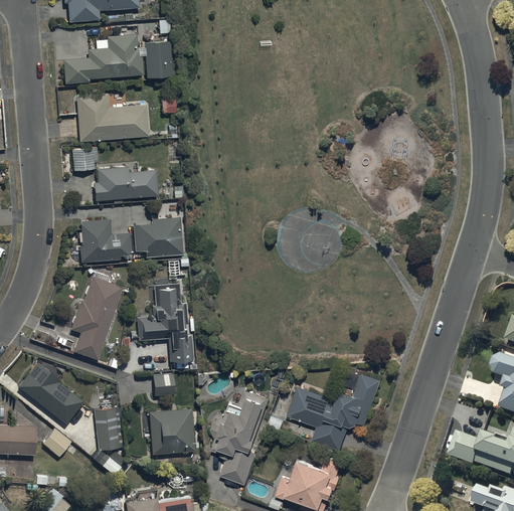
[(64,0),(65,3),(68,3),(69,21),(100,20),(100,10),(139,8),(139,0),(64,0)]
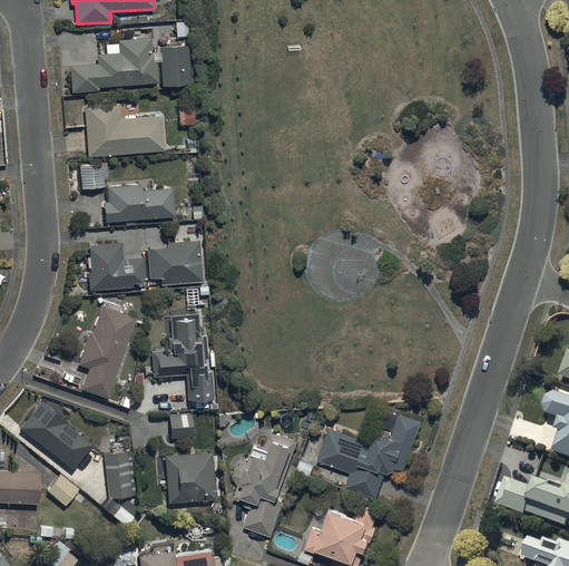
[(188,23),(176,23),(177,38),(187,38),(187,37),(188,37),(188,23)]
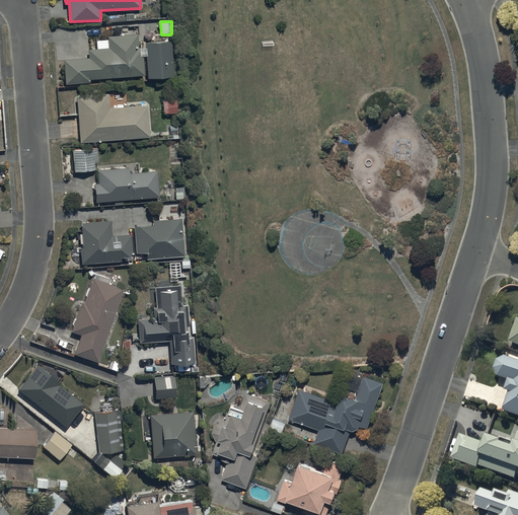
[(108,37),(109,49),(89,50),(89,58),(65,60),(66,84),(90,82),(90,79),(145,75),(145,56),(140,56),(140,49),(138,49),(138,34),(108,37)]
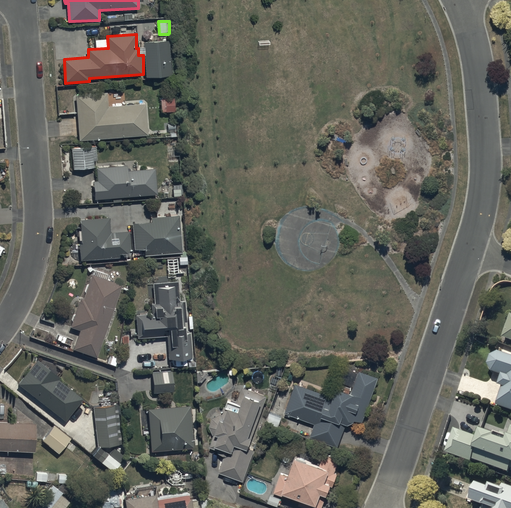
[(170,40),(143,42),(146,77),(173,75),(170,40)]
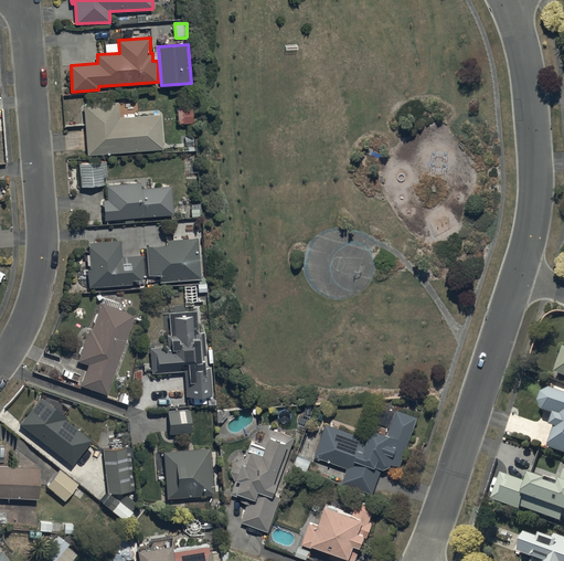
[(118,103),(84,106),(87,156),(165,149),(161,114),(119,117),(118,103)]
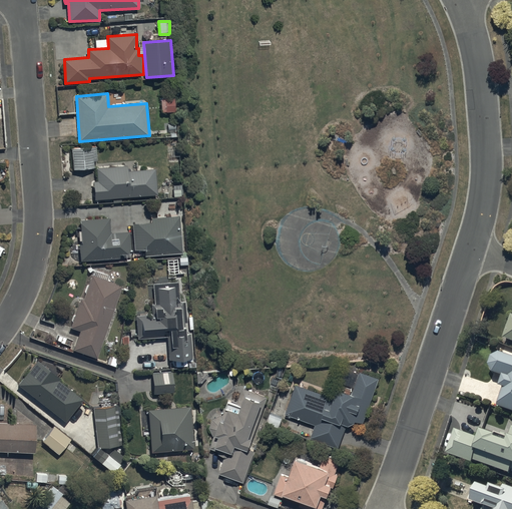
[(174,99),(160,101),(161,113),(175,112),(174,99)]
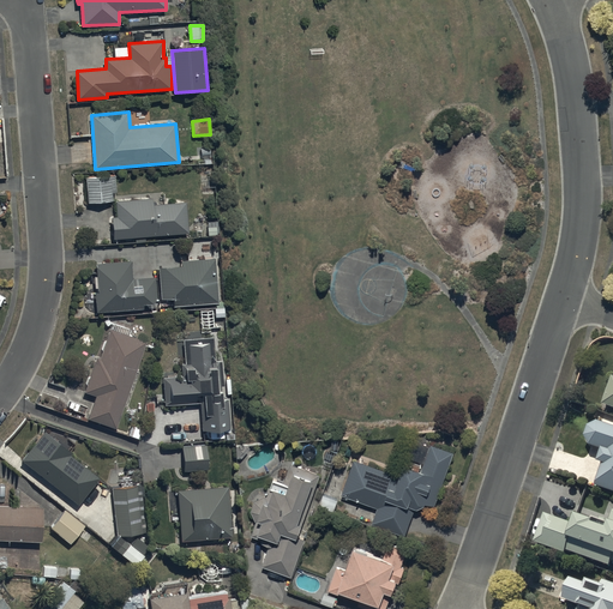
[(116,176),(86,179),(89,203),(114,200),(113,194),(118,193),(116,176)]
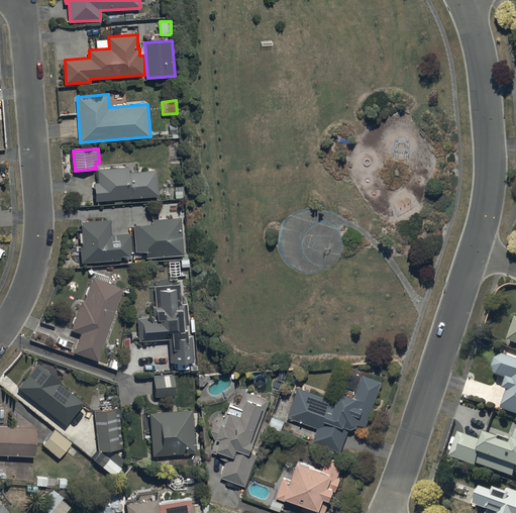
[(99,182),(94,183),(96,201),(160,197),(157,171),(129,173),(129,167),(98,170),(99,182)]
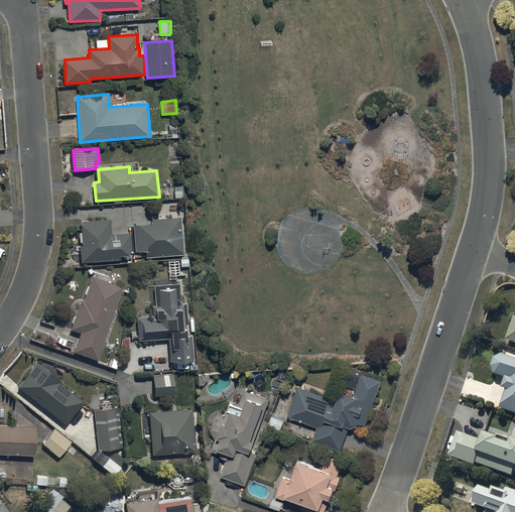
[(152,219),(153,224),(135,224),(136,250),(147,250),(147,257),(184,255),(181,217),(152,219)]
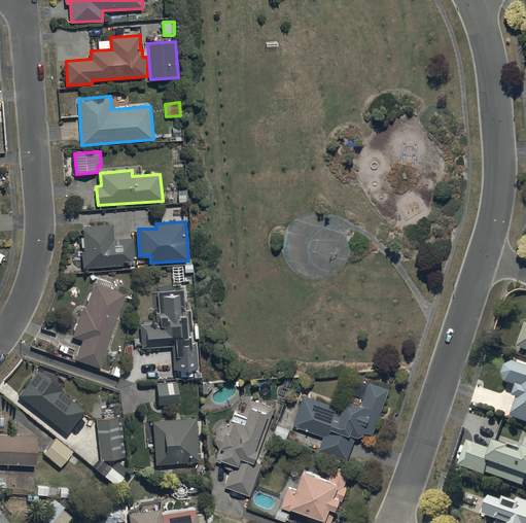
[(114,223),(83,225),(85,251),(81,252),(82,269),(125,266),(125,262),(135,260),(134,238),(115,239),(114,223)]
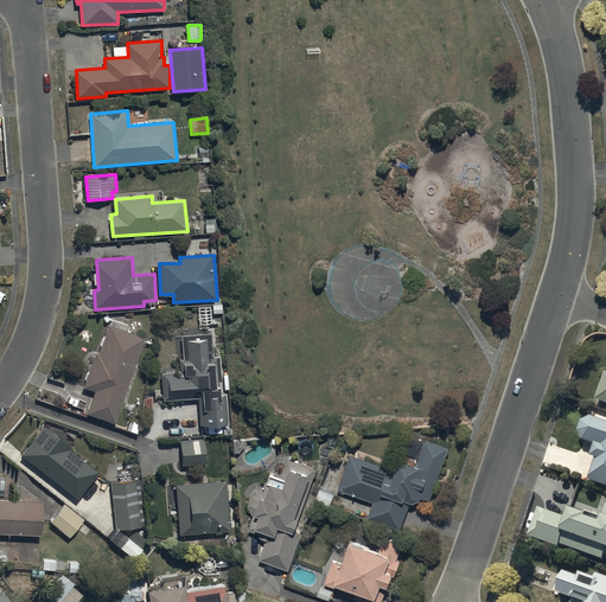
[(146,338),(128,332),(129,327),(113,321),(112,326),(109,325),(84,388),(95,392),(88,414),(116,424),(146,338)]
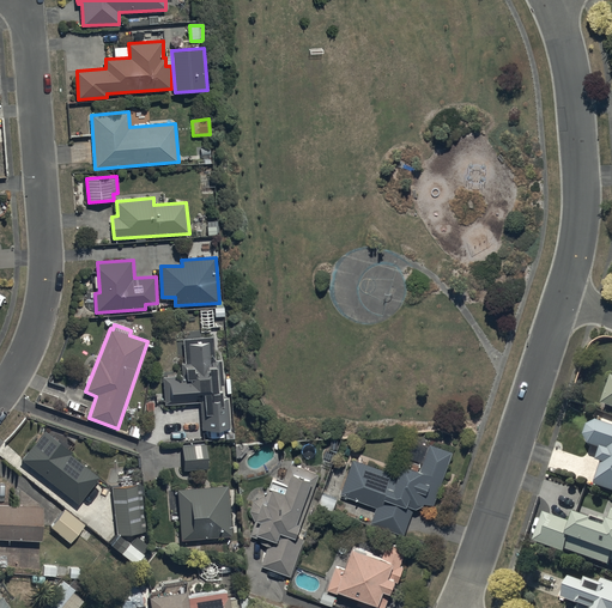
[(189,340),(179,341),(180,364),(181,364),(181,376),(169,377),(163,378),(165,405),(201,402),(203,430),(230,429),(229,397),(224,397),(224,388),(223,362),(216,363),(214,338),(204,338),(203,335),(188,336),(189,340)]
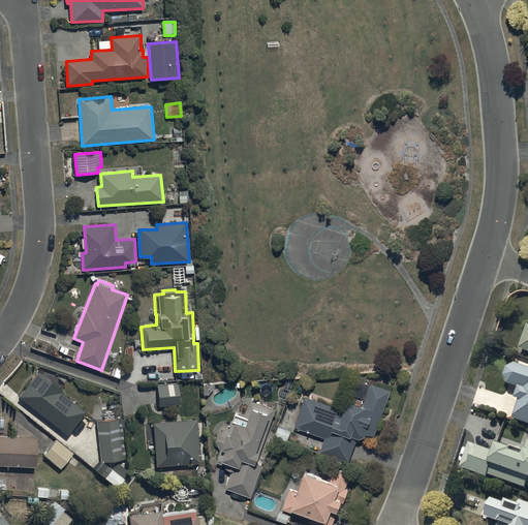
[(527,370),(517,366),(508,370),(506,377),(510,387),(521,390),(517,400),(522,401),(515,421),(527,426),(527,370)]
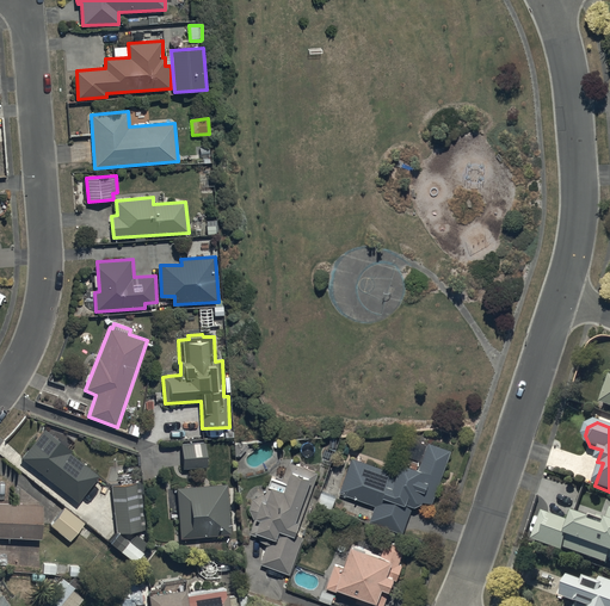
[(73,451),(45,430),(22,458),(79,502),(99,475),(71,453),(73,451)]
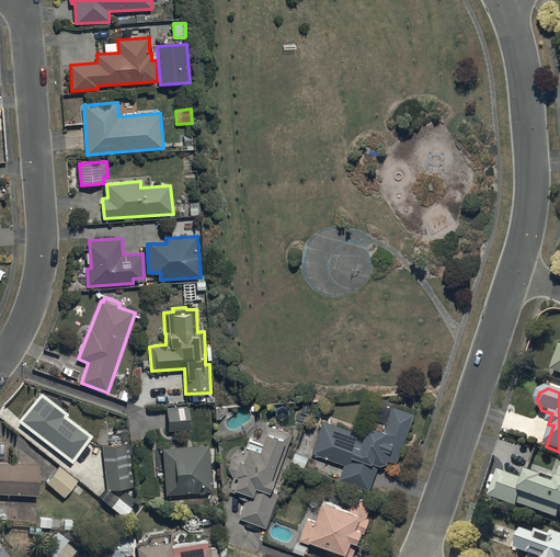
[(326,420),(312,453),(345,466),(340,479),(372,491),(381,466),(390,459),(398,463),(418,413),(396,405),(387,427),(372,420),(366,435),(326,420)]
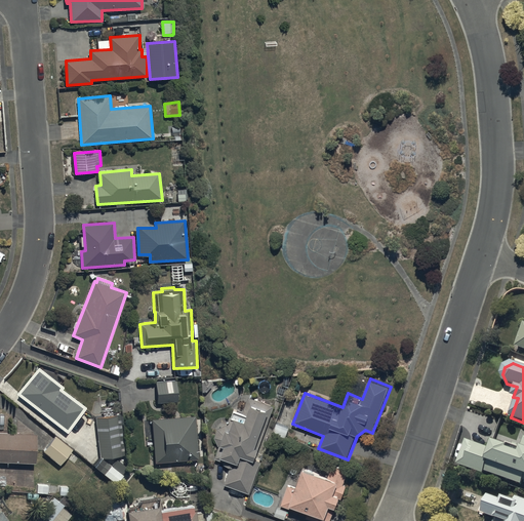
[(176,382),(155,383),(157,402),(177,401),(176,382)]
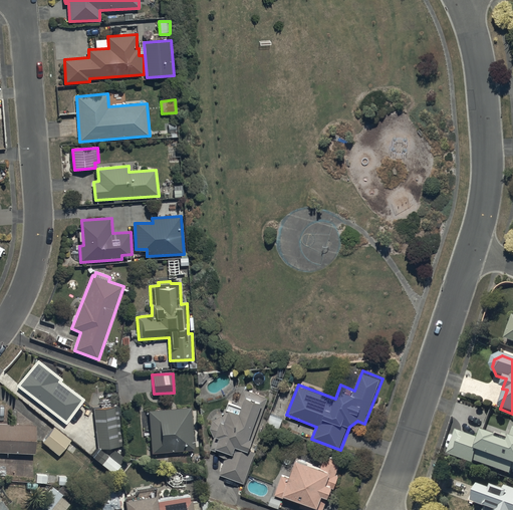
[(269,398),(244,389),(239,405),(230,402),(228,409),(226,409),(224,416),(213,420),(211,428),(216,437),(211,449),(220,453),(219,455),(227,458),(221,475),(244,484),(256,451),(250,449),(269,398)]
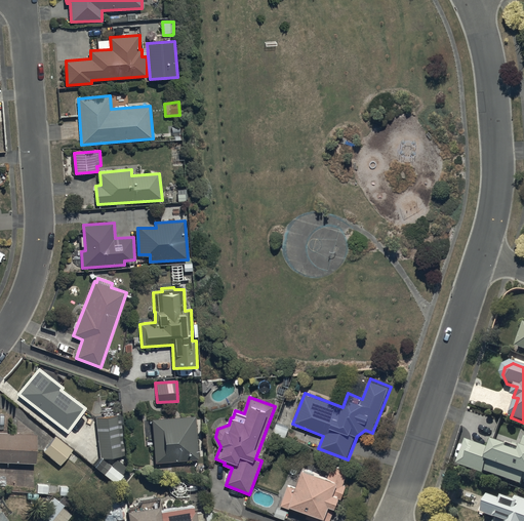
[(118,415),(95,417),(101,457),(121,456),(118,415)]
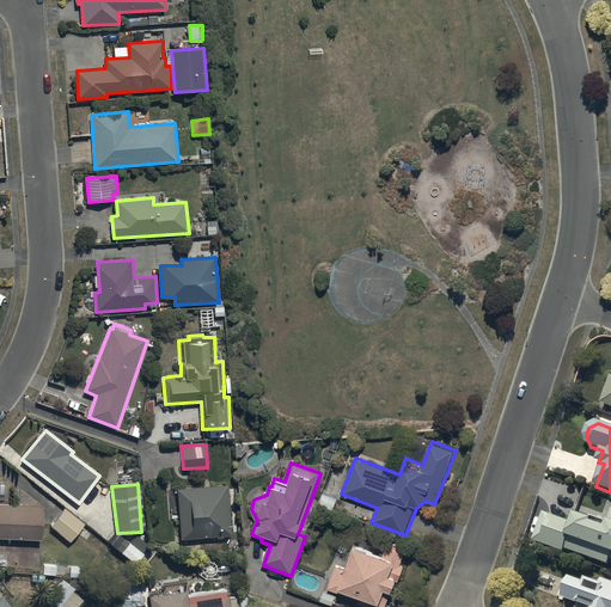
[(228,485),(178,489),(181,540),(232,535),(228,485)]
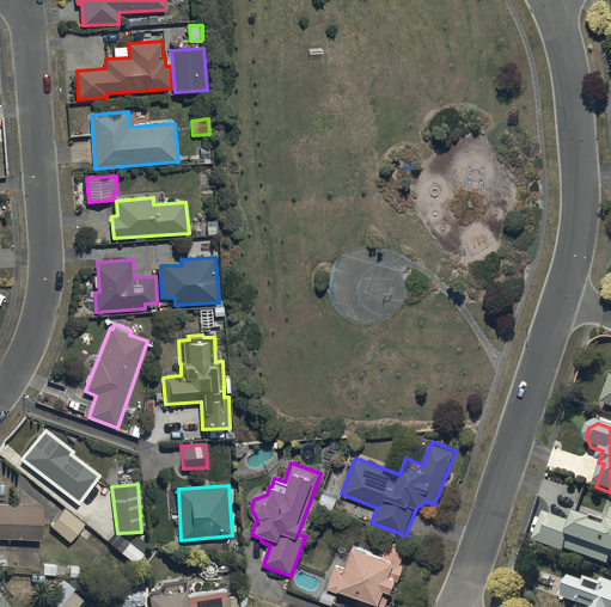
[(43,506),(0,503),(0,538),(42,539),(43,506)]
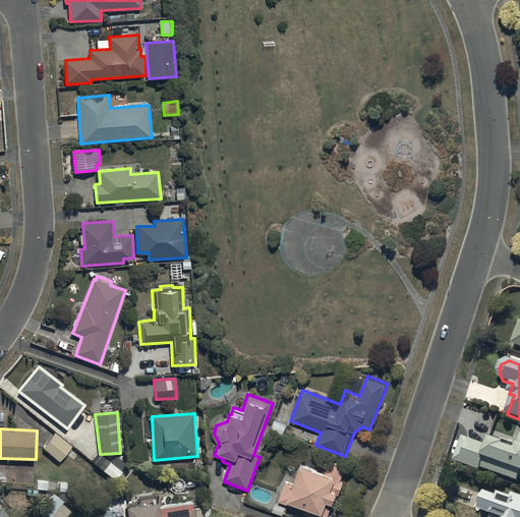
[(81,454),(55,433),(44,448),(62,462),(67,456),(74,462),(81,454)]
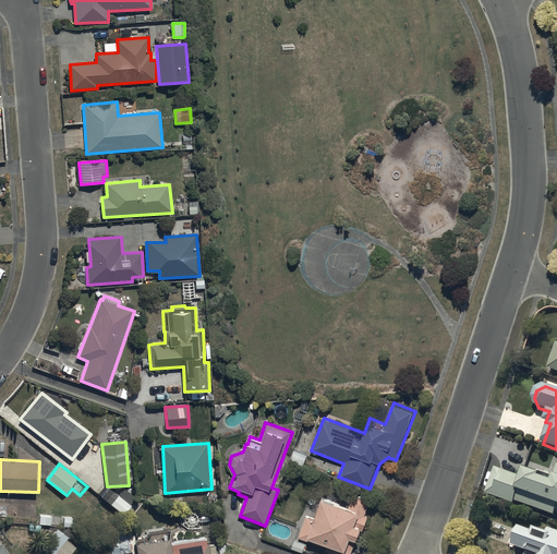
[(556,470),(554,478),(524,468),(521,478),(496,469),(487,495),(517,506),(518,505),(556,519),(556,470)]
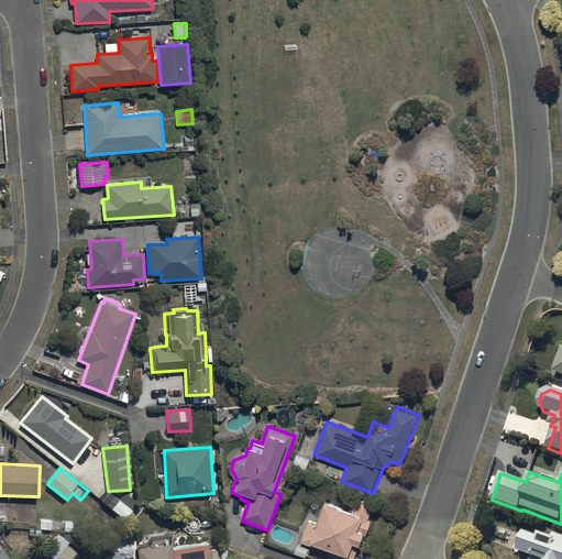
[(125,495),(121,501),(108,491),(101,500),(127,518),(138,503),(125,495)]
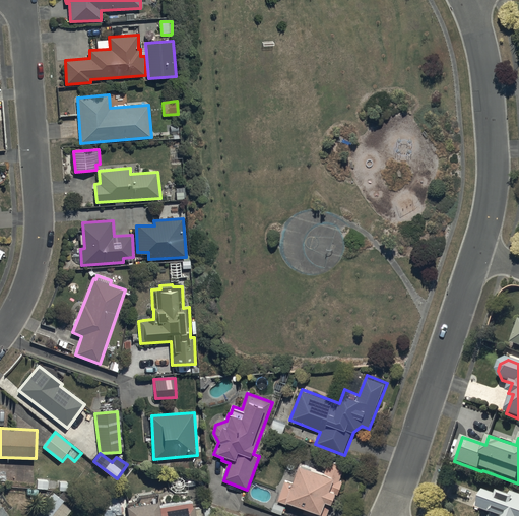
[(301,459),(293,482),(286,480),(279,500),(306,509),(304,513),(310,515),(327,515),(337,491),(340,492),(344,480),(341,479),(344,470),(341,469),(340,465),(335,463),(332,466),(329,465),(328,469),(301,459)]
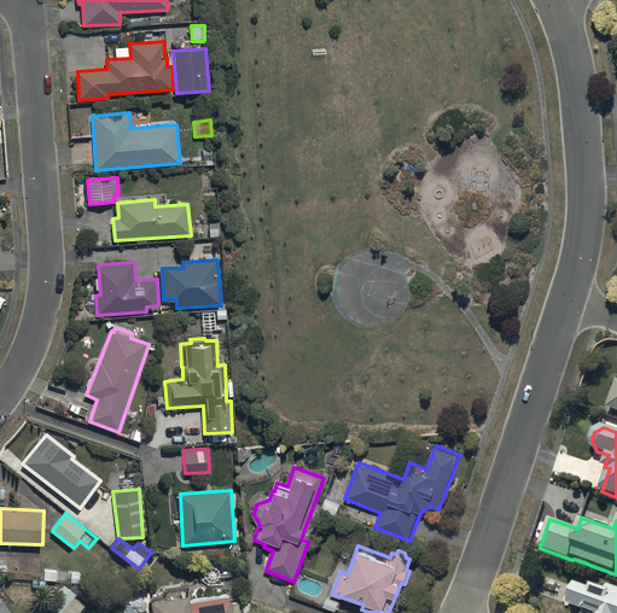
[(578,584),(570,606),(587,612),(616,612),(616,590),(607,587),(607,590),(595,585),(593,590),(578,584)]
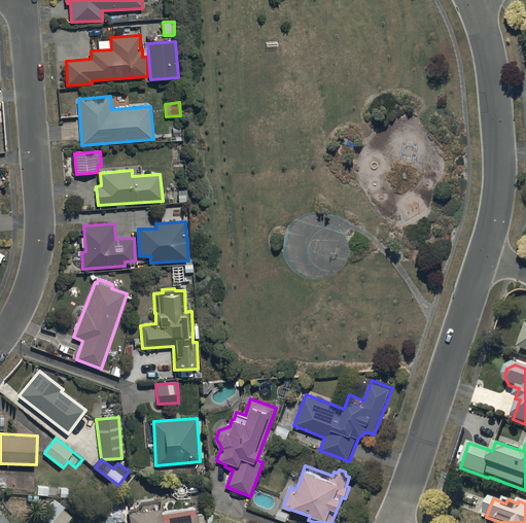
[(55,499),(41,516),(49,522),(68,522),(72,518),(63,511),(65,509),(55,499)]
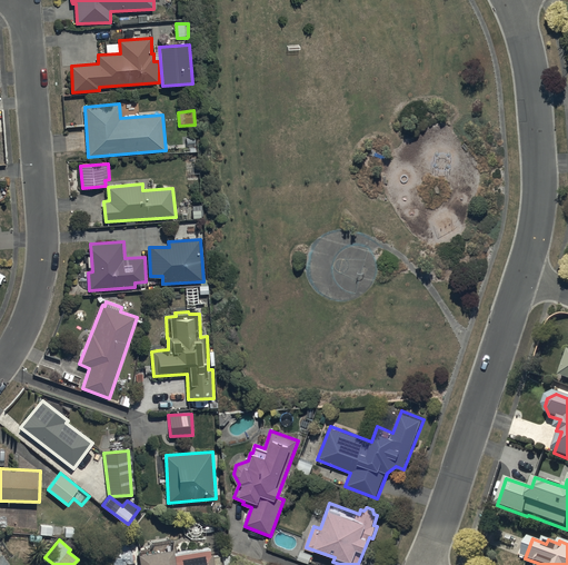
[(215,564),(212,548),(175,554),(173,544),(139,548),(141,564),(215,564)]
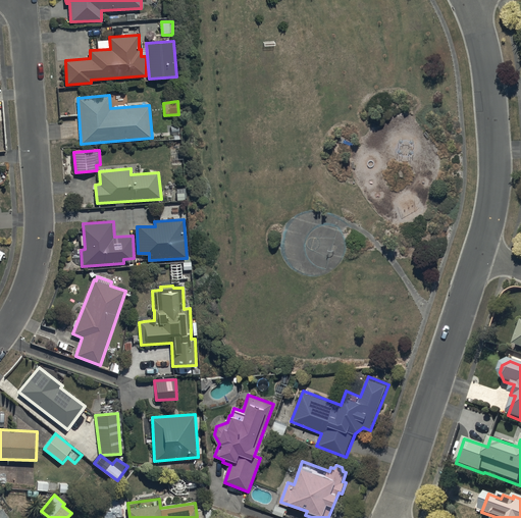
[(8,517),(1,507),(0,508),(0,517),(8,517)]
